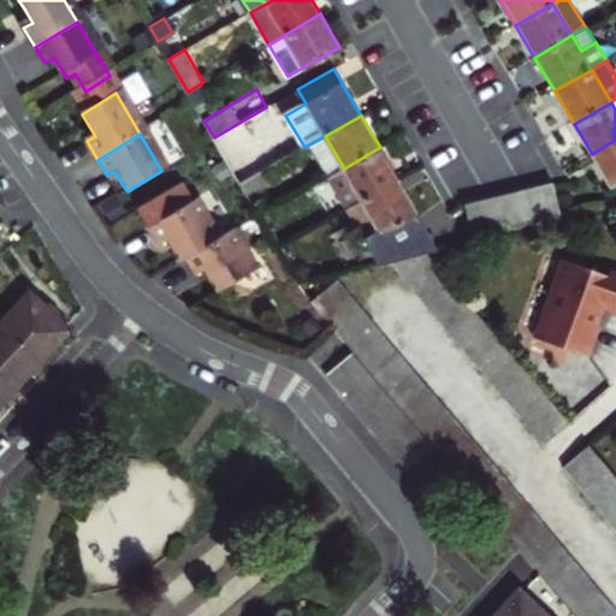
[(325,136),(307,146),(326,178),(344,169),(325,136)]
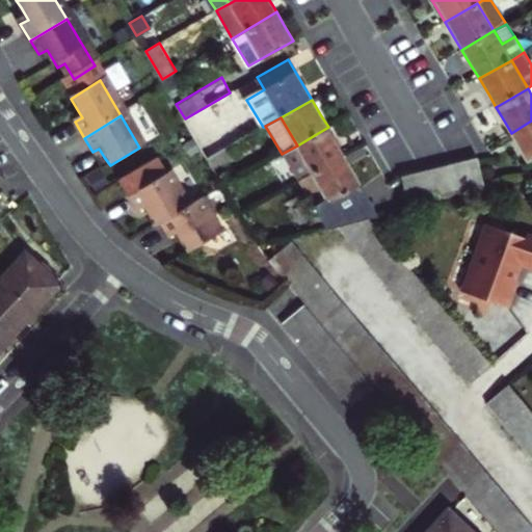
[(531,121),(511,133),(520,147),(528,162),(531,159),(531,121)]
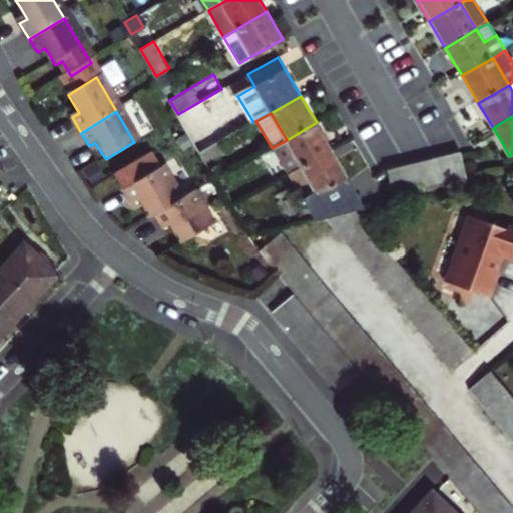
[(327,138),(317,122),(287,140),(304,169),(334,151),(327,138)]
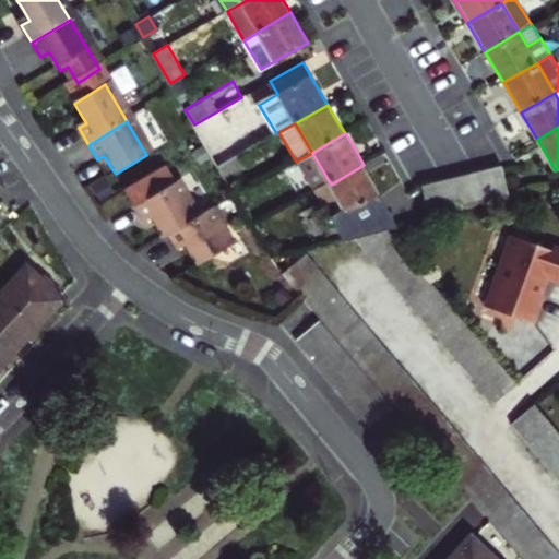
[(312,153),(296,162),(316,193),(331,185),(312,153)]
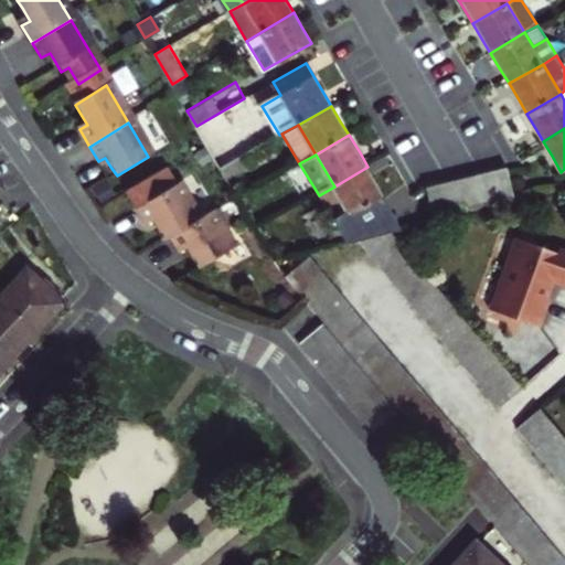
[(221,168),(228,181),(249,168),(243,156),(221,168)]
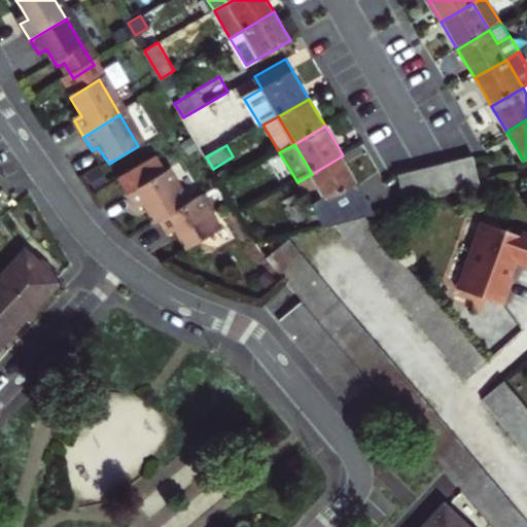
[(359,182),(343,155),(312,174),(297,182),(323,223),(374,207),(359,182)]
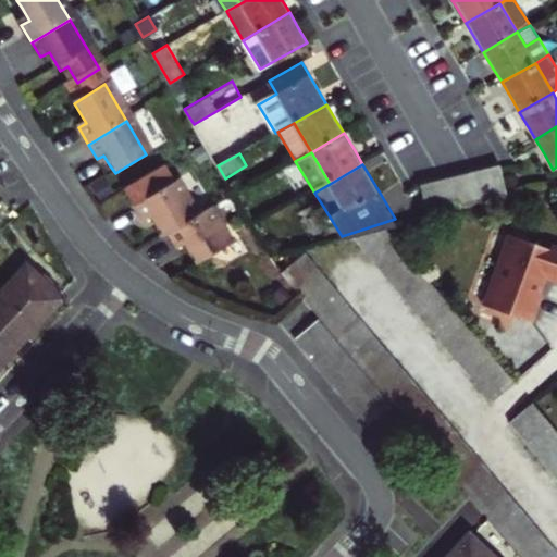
[(503,169),(489,172),(496,203),(510,200),(503,169)]
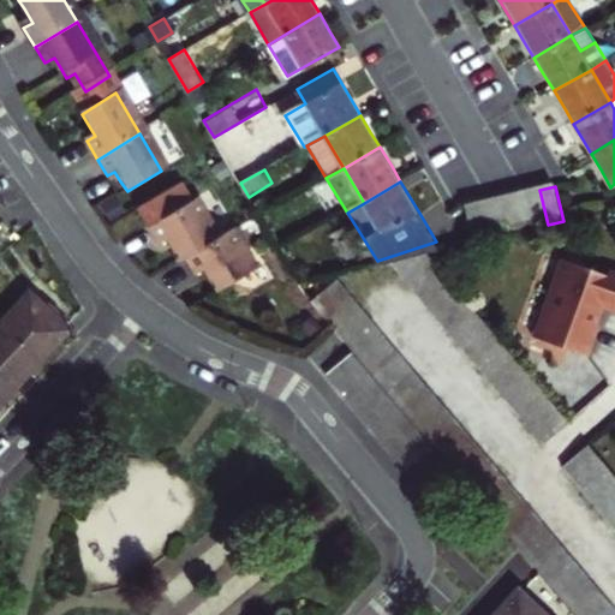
[(174,250),(181,261),(189,257),(216,240),(193,202),(186,206),(178,189),(143,210),(162,244),(168,240),(174,250)]
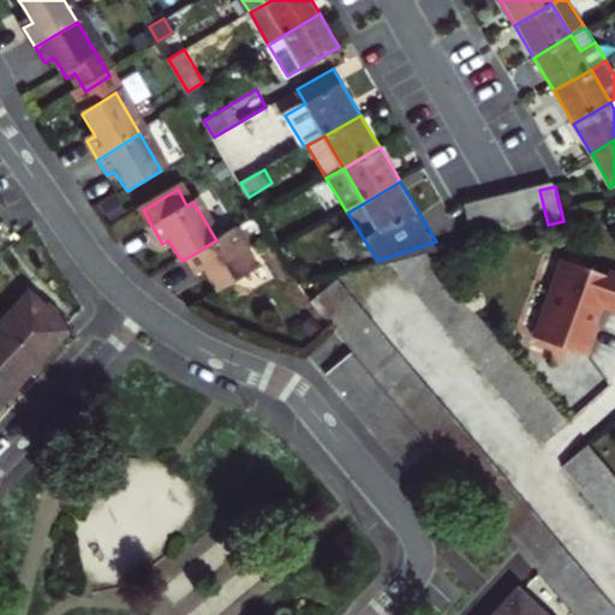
[(539,190),(520,195),(530,230),(548,225),(539,190)]
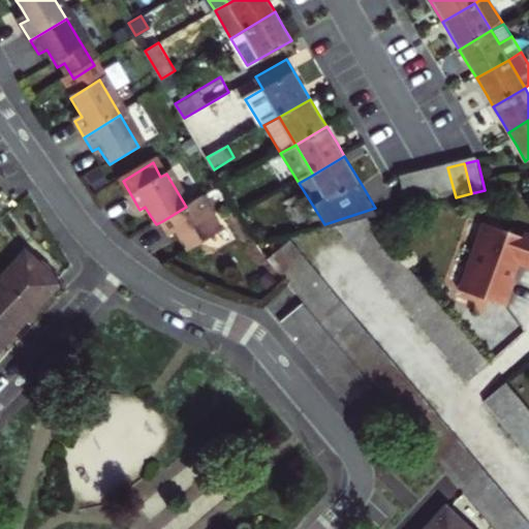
[(447,167),(432,172),(440,201),(456,197),(447,167)]
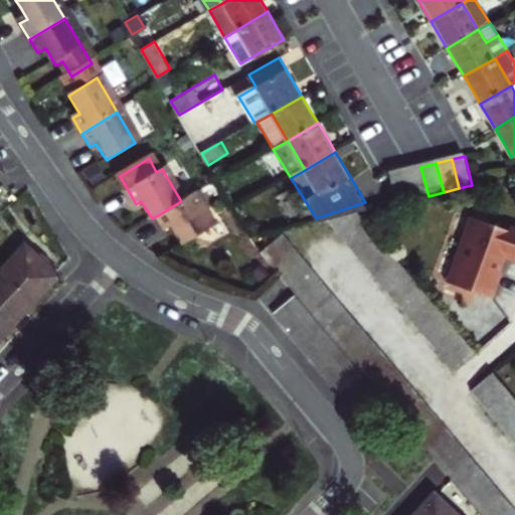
[(420,167),(407,171),(413,200),(428,196),(420,167)]
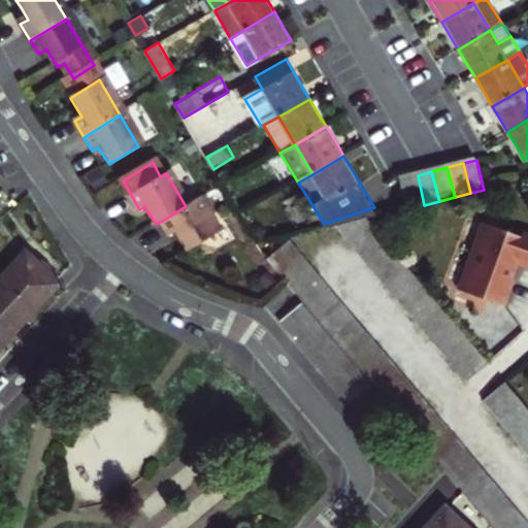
[(424,205),(418,175),(400,179),(408,209),(424,205)]
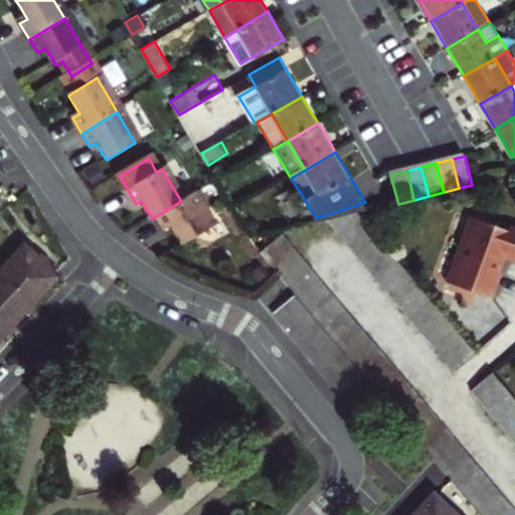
[(181,201),(158,215),(166,229),(172,226),(178,236),(183,243),(211,226),(192,195),(181,201)]
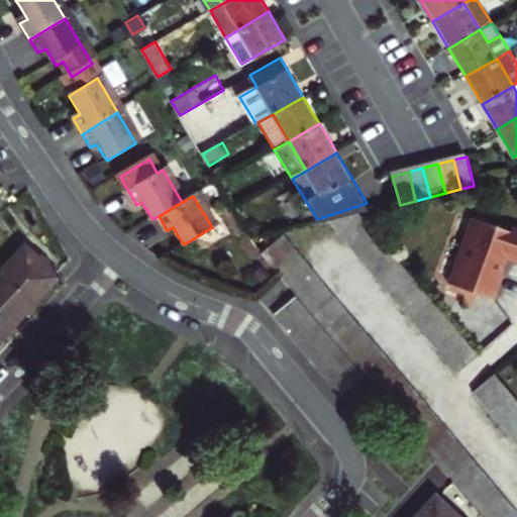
[(514,235),(475,221),(451,286),(495,302),(504,277),(501,276),(504,268),(507,261),(516,264),(516,231),(514,235)]
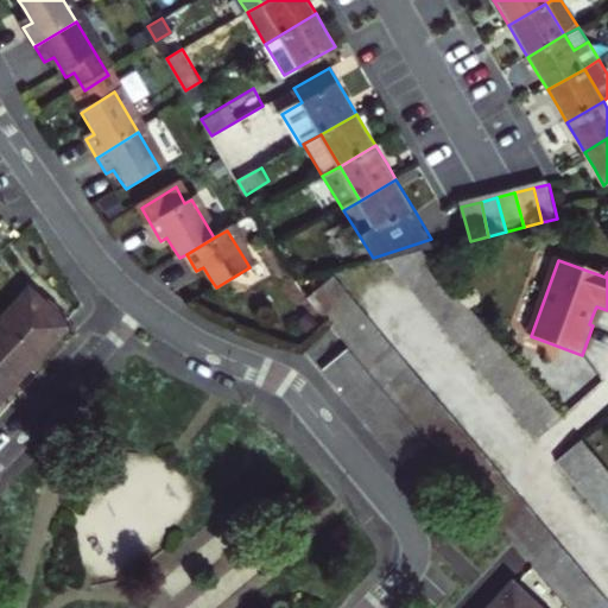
[(607,607),(607,597),(605,594),(335,282),(312,302),(355,352),(457,473),(572,607),(607,607)]
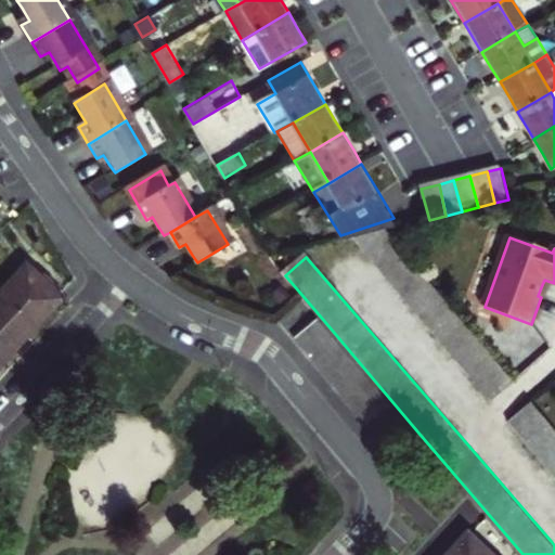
[(0,288),(0,308),(30,337),(64,300),(42,278),(26,261),(0,288)]
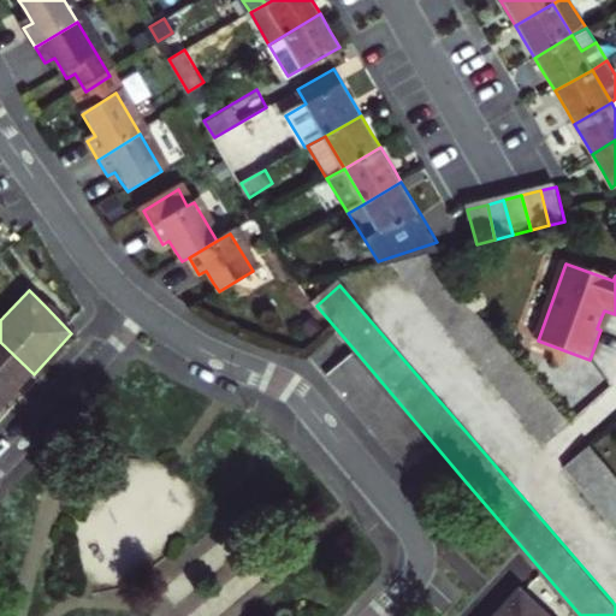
[(0,409),(34,374),(0,342),(0,409)]
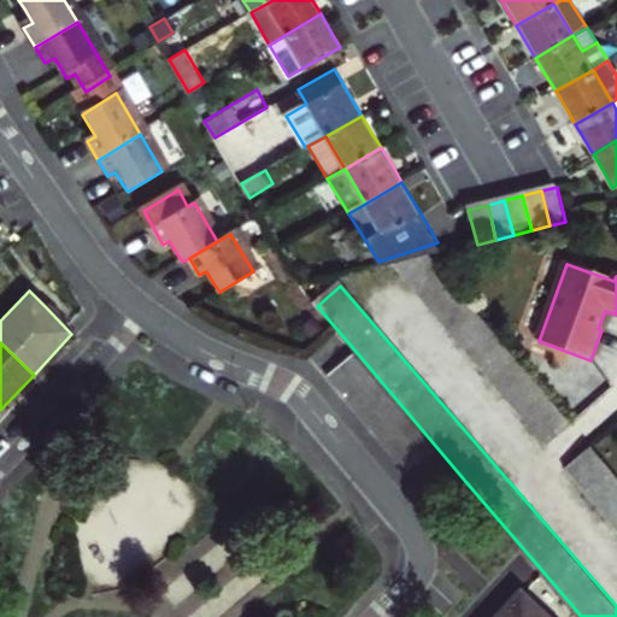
[(616,476),(592,447),(568,468),(616,524),(616,476)]
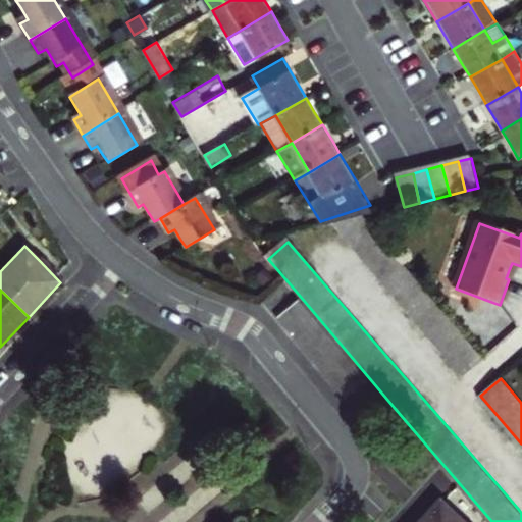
[(457,521),(442,508),(440,506),(424,521),(457,521)]
